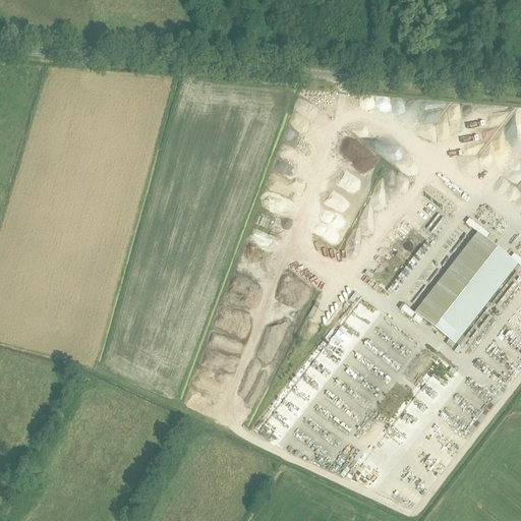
[(456,121),(465,120),(464,108),(455,109),(456,121)]
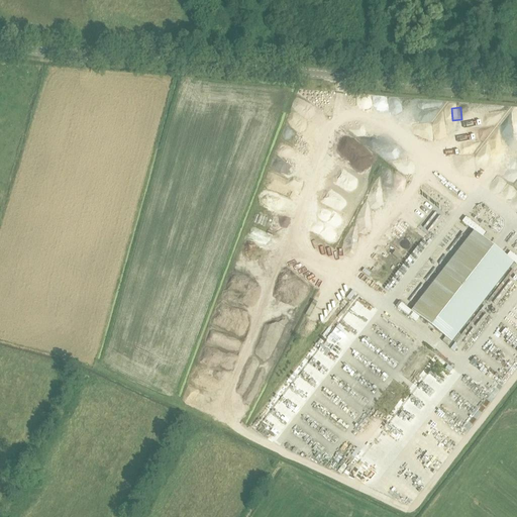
[(514,130),(515,120),(516,119),(516,109),(511,109),(508,129),(514,130)]
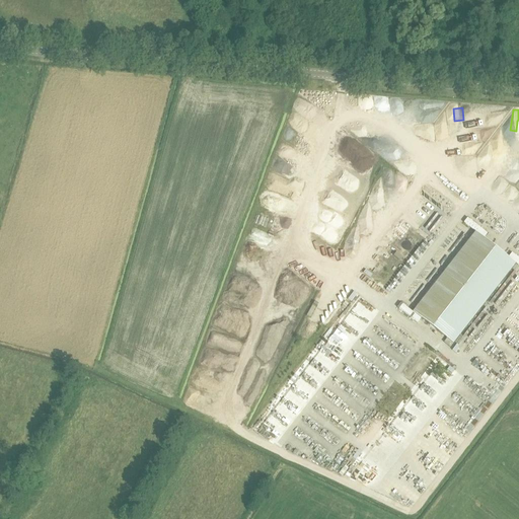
[(295,125),(289,132),(297,138),(303,132),(295,125)]
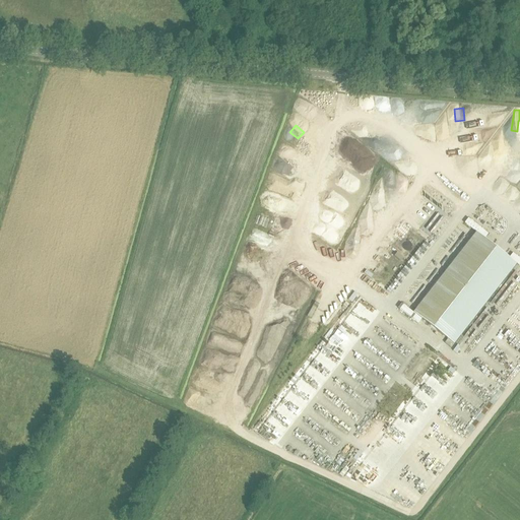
[(412,216),(404,225),(418,239),(427,230),(412,216)]
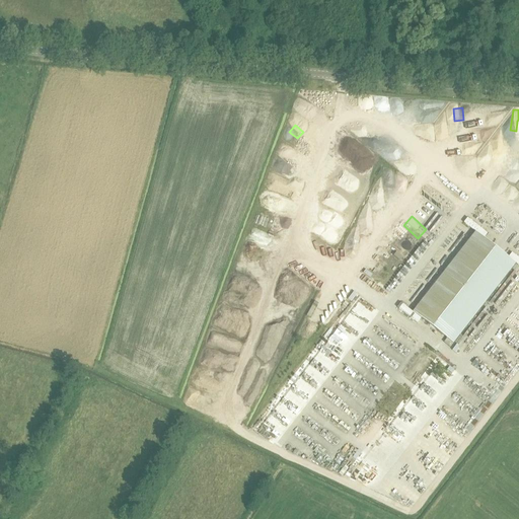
[(488,234),(468,218),(464,223),(476,232),(485,238),(488,234)]
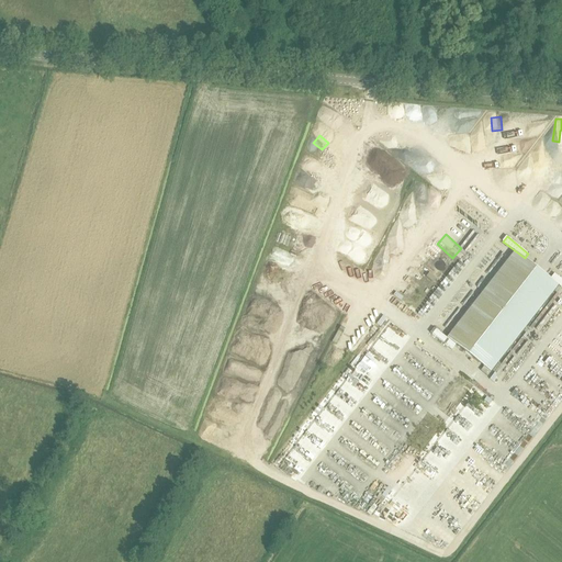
[(355,254),(368,258),(372,245),(360,240),(355,254)]
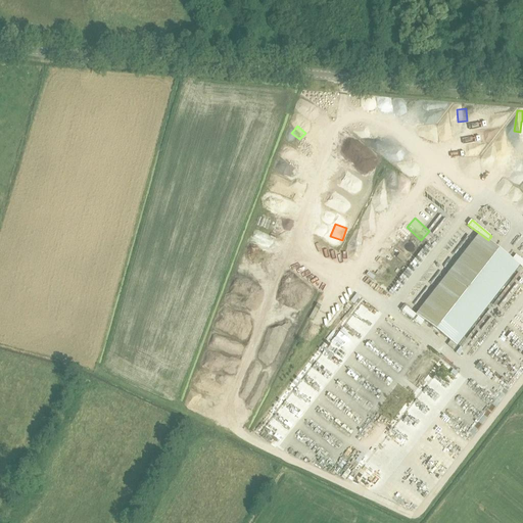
[(480,234),(417,315),(424,321),(457,346),(520,266),(513,259),(488,240),(480,234)]
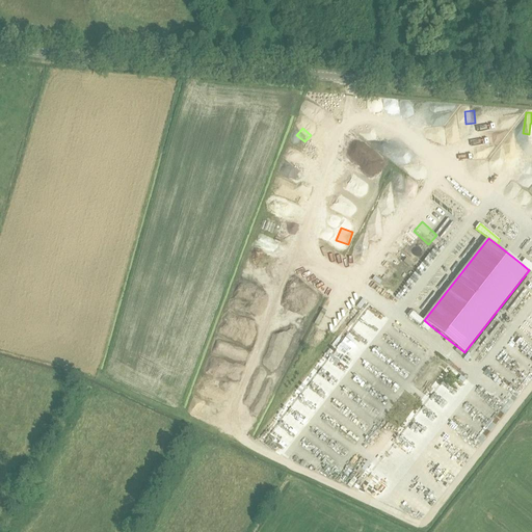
[(531,271),(531,264),(525,260),(522,264),(529,270),(531,271)]
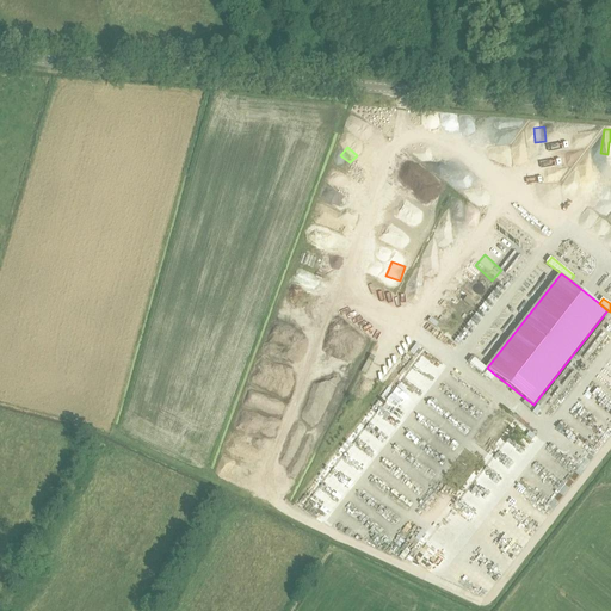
[(487,368),(473,357),(468,363),(491,381),(495,375),(487,368)]
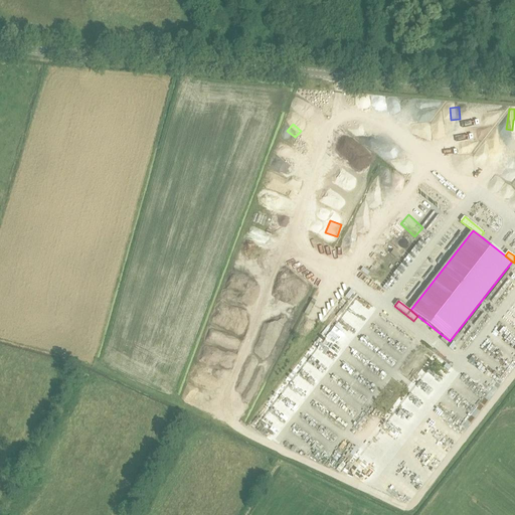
[(326,344),(330,339),(324,334),(320,339),(326,344)]
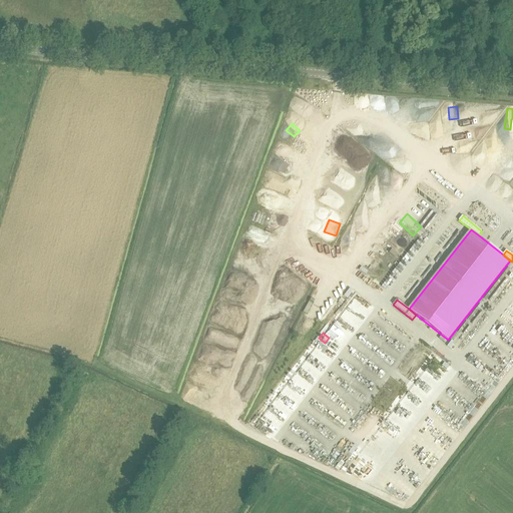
[(427,389),(433,379),(424,373),(417,383),(427,389)]
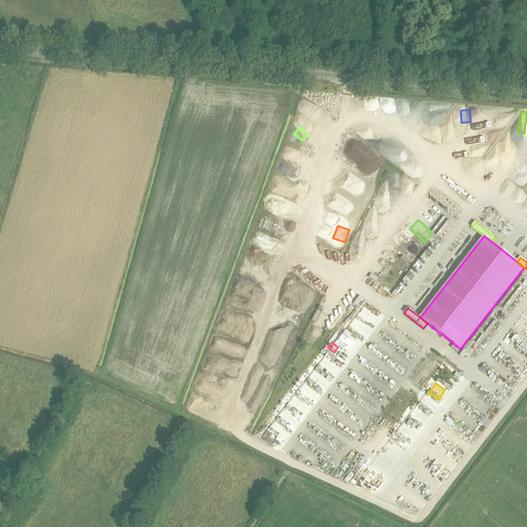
[(393,432),(389,435),(397,444),(401,441),(393,432)]
